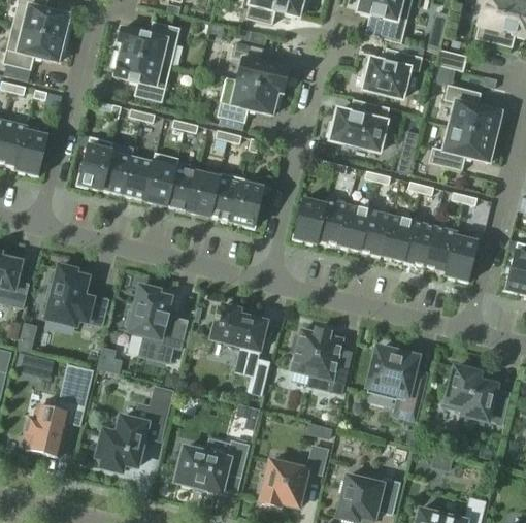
[(19,0),(12,25),(70,39),(74,23),(68,22),(70,14),(47,8),(50,0),(19,0)]
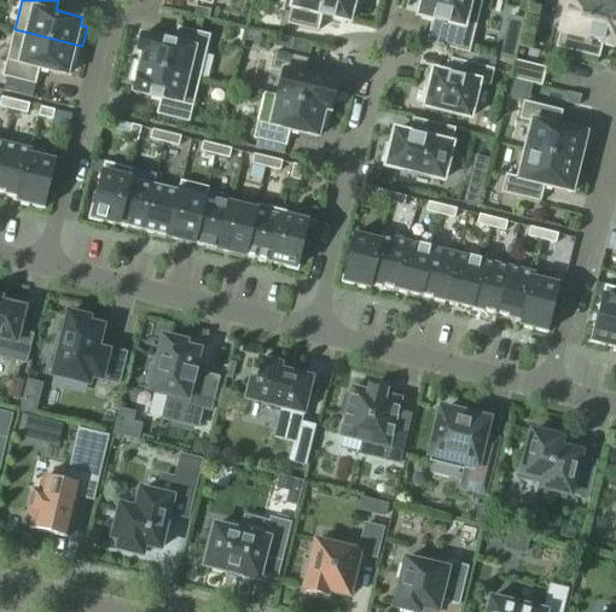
[(294,0),(294,4),(290,21),(320,28),(324,12),(338,15),(350,18),(354,4),(359,5),(360,0),(294,0)]
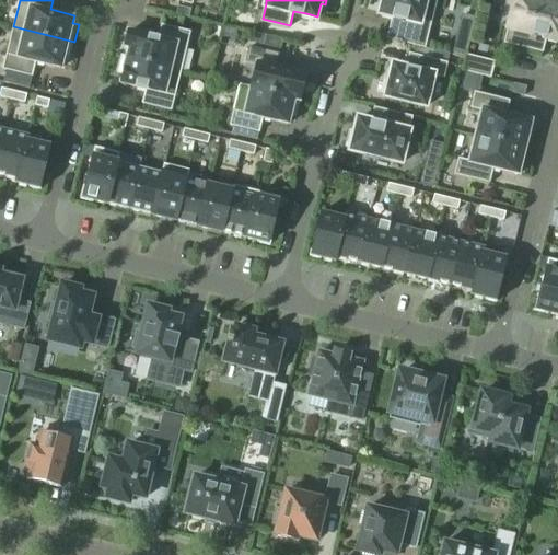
[(386,36),(427,46),(438,0),(381,0),(379,11),(392,14),(386,36)]
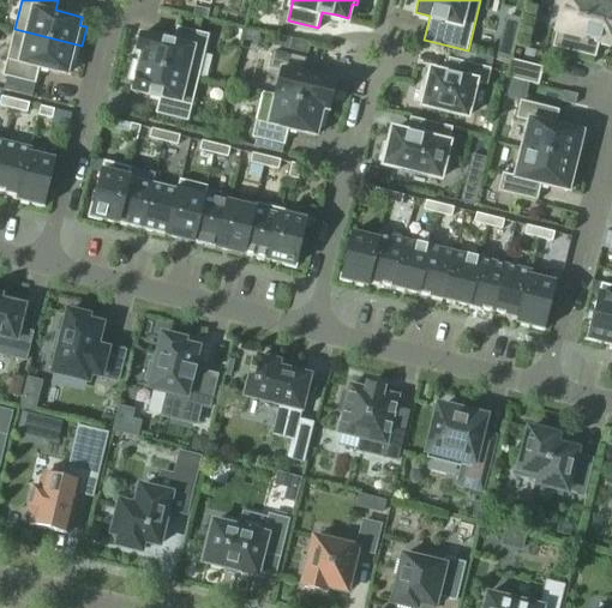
[(558,26),(555,43),(597,54),(600,38),(611,41),(611,4),(606,2),(607,0),(565,0),(559,24),(559,26),(558,26)]
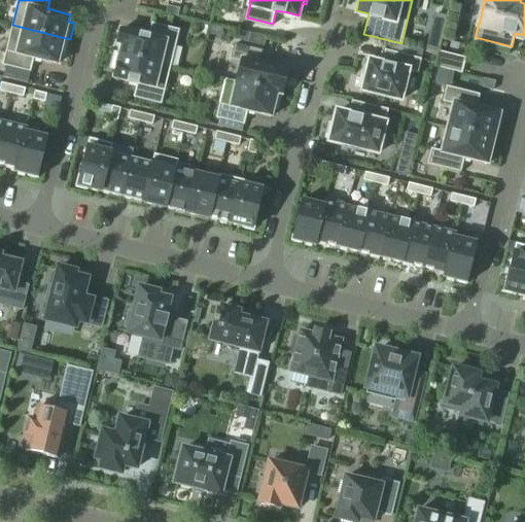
[(120,51),(172,64),(180,27),(153,20),(150,34),(120,27),(117,41),(123,42),(120,50),(120,51)]
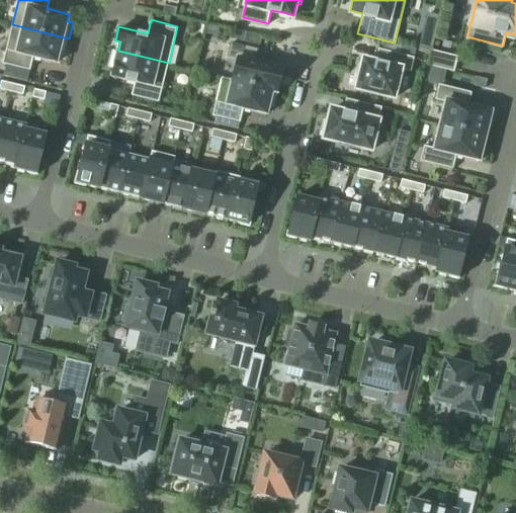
[(69,38),(12,24),(3,62),(31,69),(35,55),(58,61),(60,53),(66,54),(69,38)]
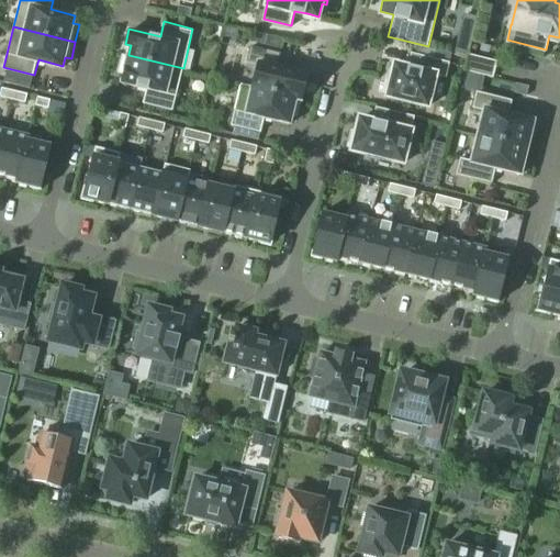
[(286,37),(269,33),(268,41),(283,45),(286,37)]
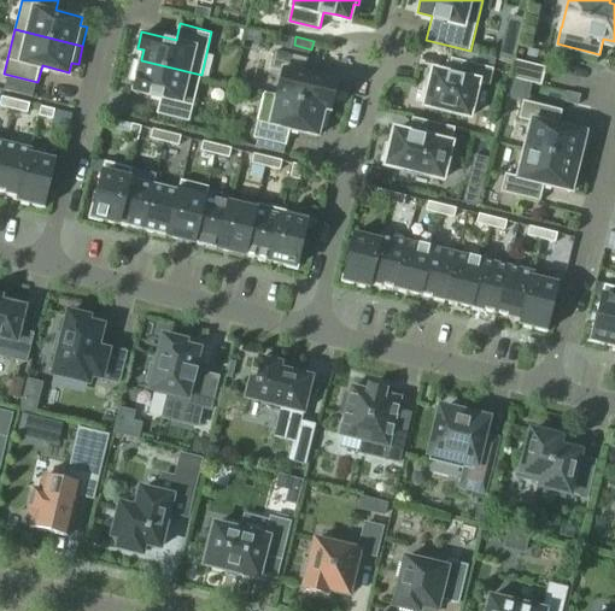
[(277,94),(332,107),(338,80),(304,71),(308,56),(276,48),(273,64),(285,66),(277,93),(277,94)]
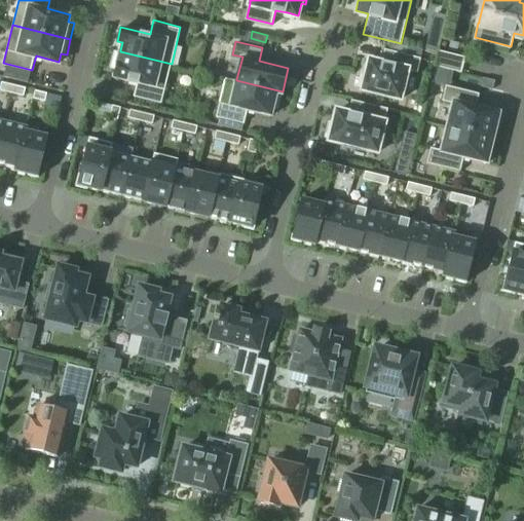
[(421,57),(385,47),(382,61),(370,58),(367,70),(363,69),(359,84),(364,85),(363,87),(401,97),(408,69),(418,71),(421,57)]
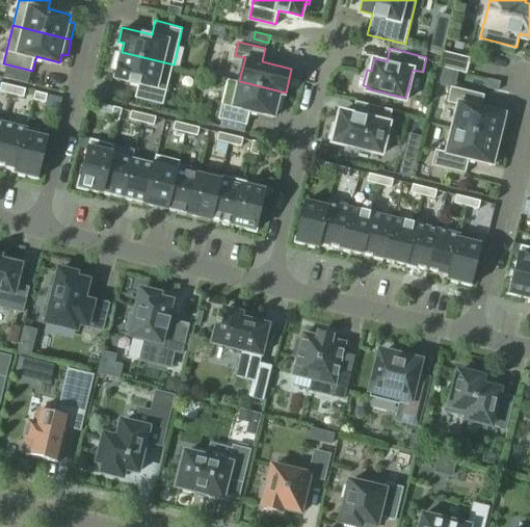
[(122,52),(122,51),(116,50),(112,67),(117,68),(115,76),(139,82),(136,96),(164,102),(174,64),(122,52)]
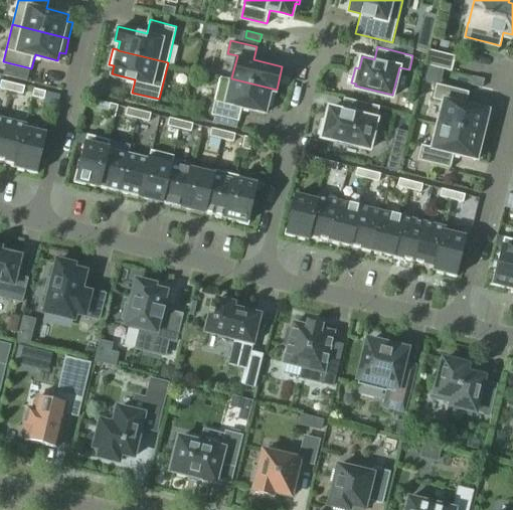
[(453,68),(456,54),(431,48),(426,62),(453,68)]
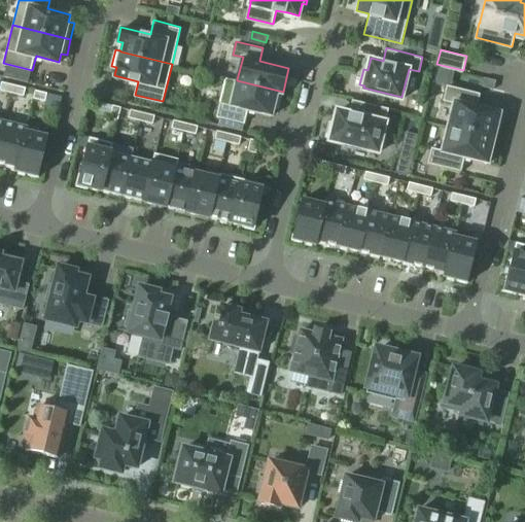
[(237,80),(237,79),(228,77),(218,114),(245,122),(248,108),(272,114),(274,105),(279,107),(283,92),(237,80)]
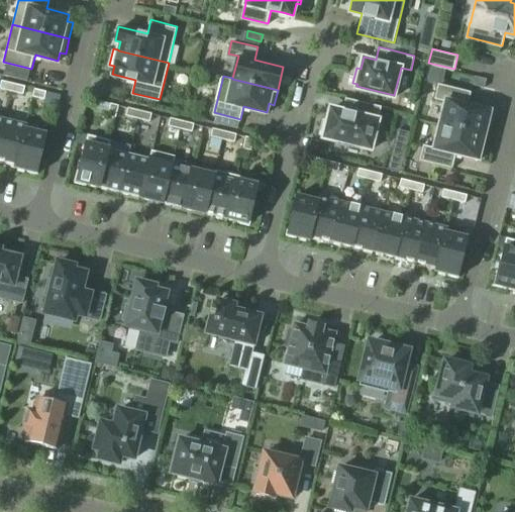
[(12,89),(14,82),(3,79),(1,86),(12,89)]
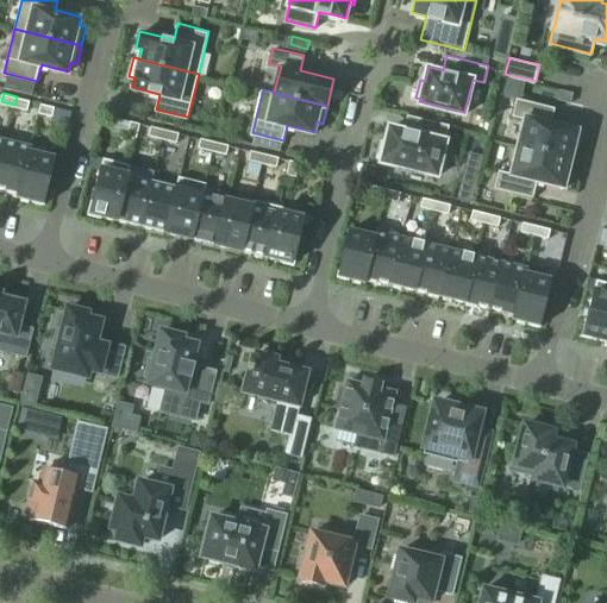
[(17,96),(14,105),(29,108),(31,99),(17,96)]
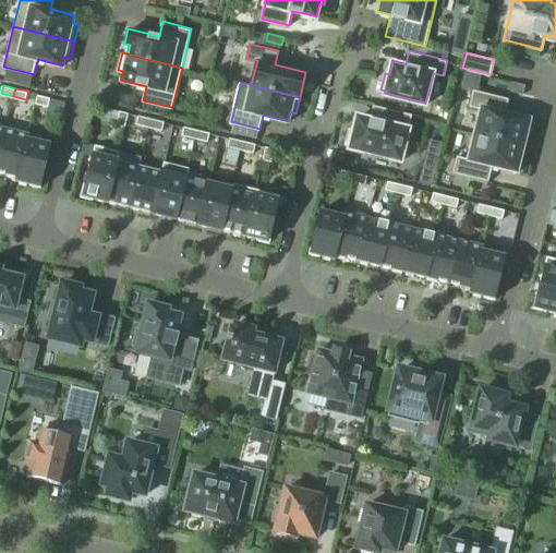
[(475,132),(524,144),(531,118),(505,111),(508,97),(474,89),(471,103),(482,106),(475,132)]
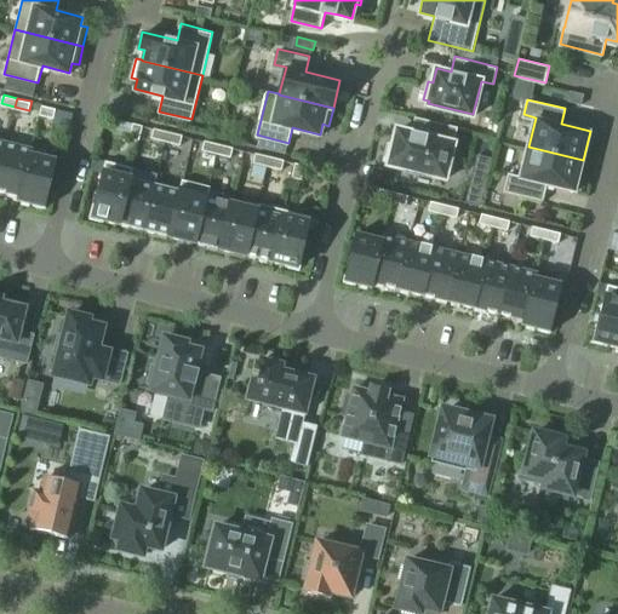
[(57,107),(43,104),(40,113),(55,116),(57,107)]
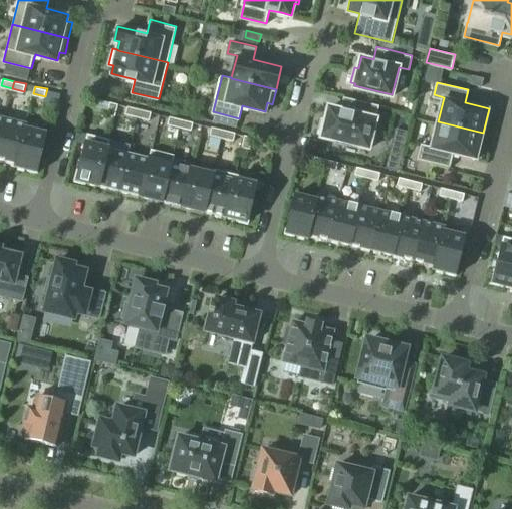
[(326,134),(325,136),(369,147),(380,104),(348,96),(344,109),(332,106),(329,118),(325,117),(322,133),(326,134)]
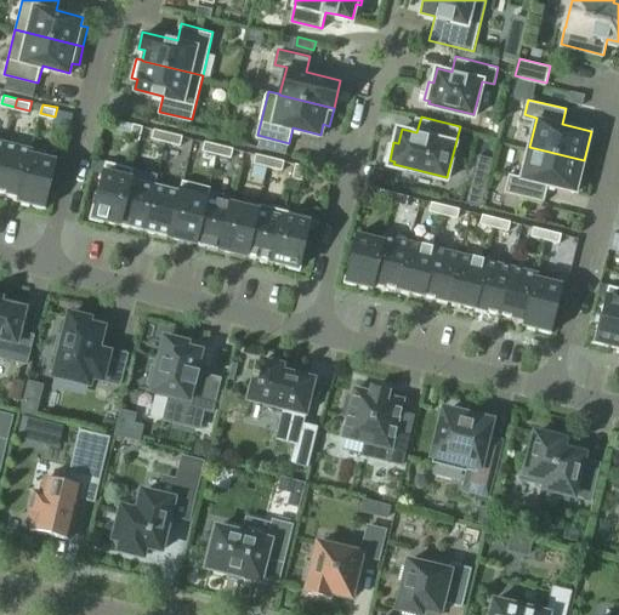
[(131,136),(141,138),(143,124),(135,121),(131,136)]
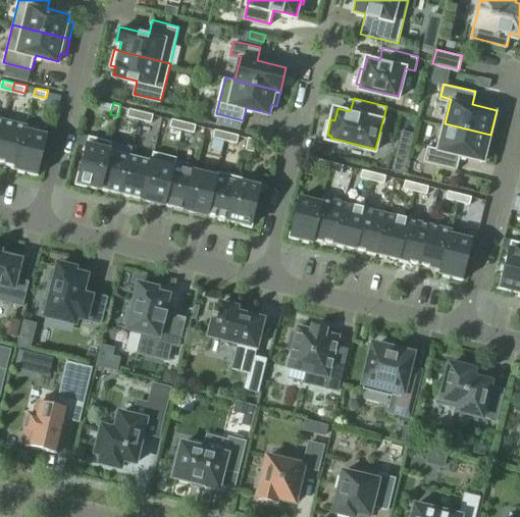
[(141,117),(143,109),(131,106),(128,114),(141,117)]
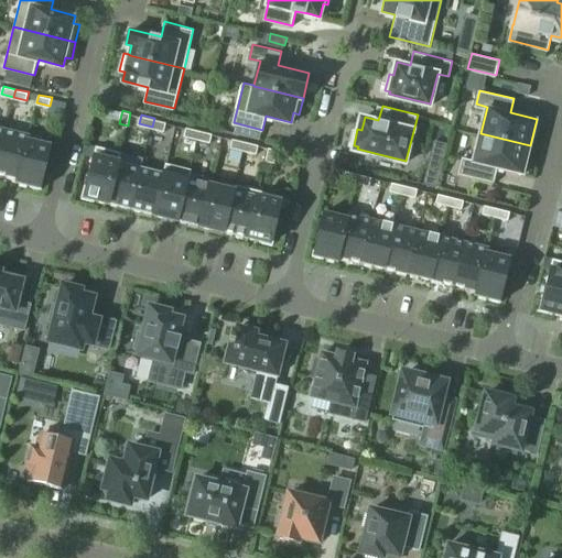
[(154,118),(152,127),(164,130),(166,121),(154,118)]
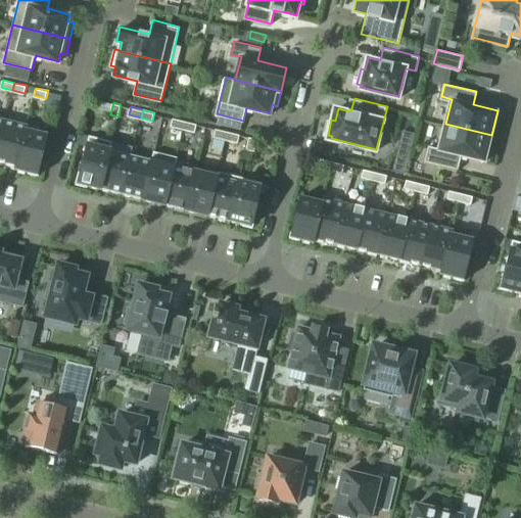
[(183,128),(185,120),(174,118),(172,126),(183,128)]
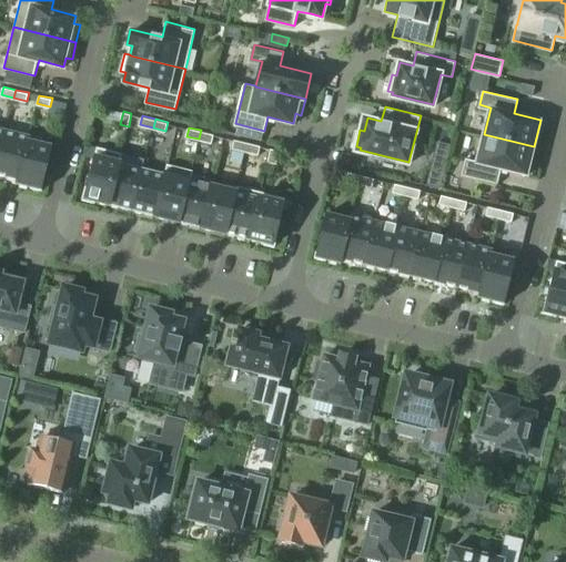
[(7,129),(0,154),(0,173),(17,177),(19,179),(29,139),(30,139),(31,135),(7,129)]
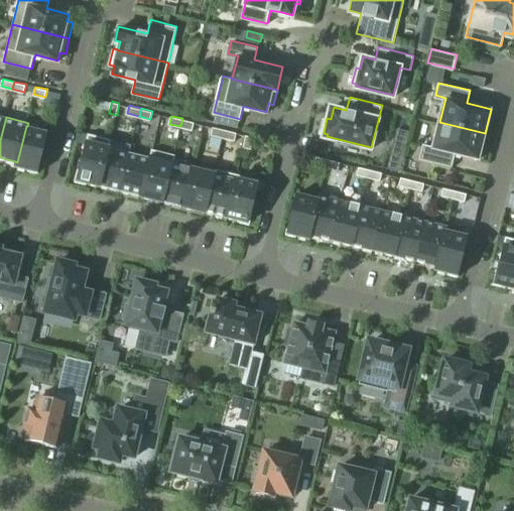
[(182,118),(180,126),(193,129),(195,121),(182,118)]
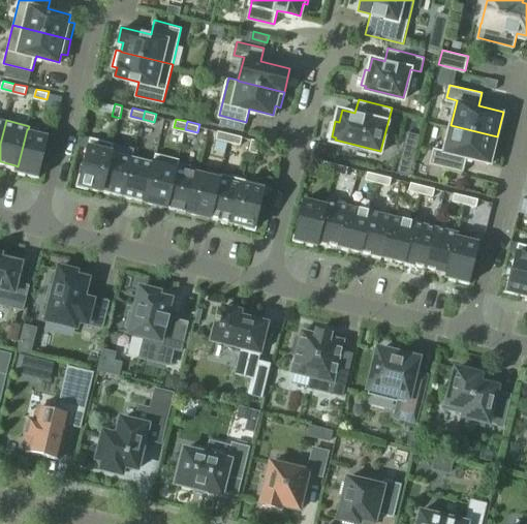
[(497,136),(451,125),(444,151),(434,148),(431,160),(463,168),(466,156),(491,162),(497,136)]
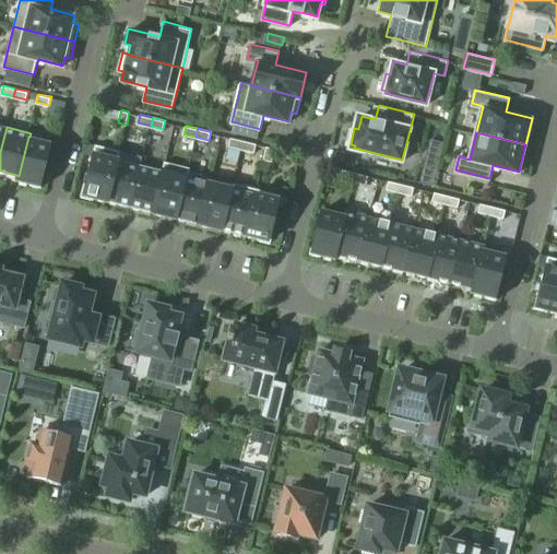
[(19,176),(16,175),(15,179),(42,186),(52,143),(30,137),(28,137),(19,176)]
